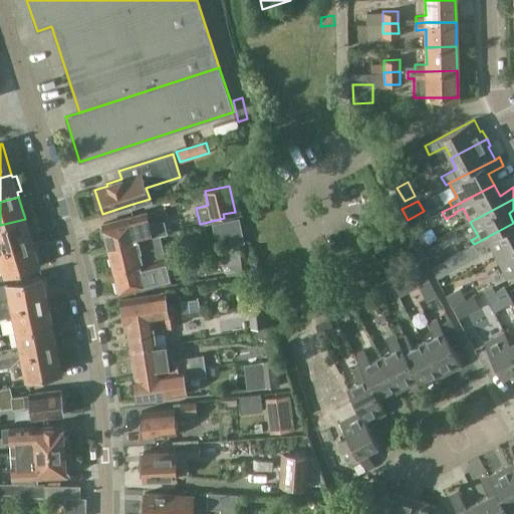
[(241,215),(211,223),(214,235),(227,232),(230,244),(247,240),(241,215)]
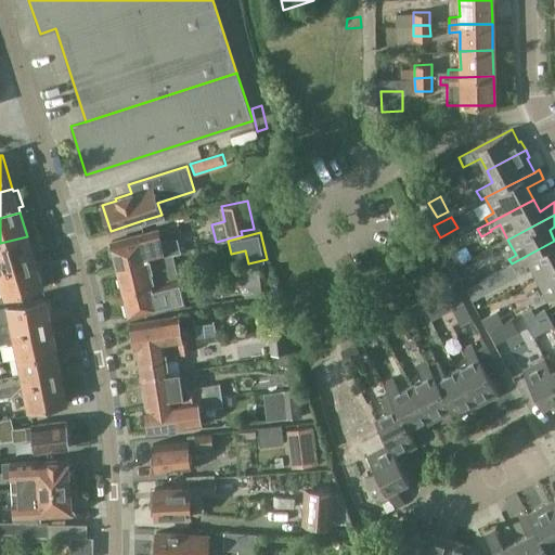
[(114,256),(117,268),(179,253),(176,240),(146,246),(143,234),(111,242),(111,245),(110,246),(112,256),(114,256)]
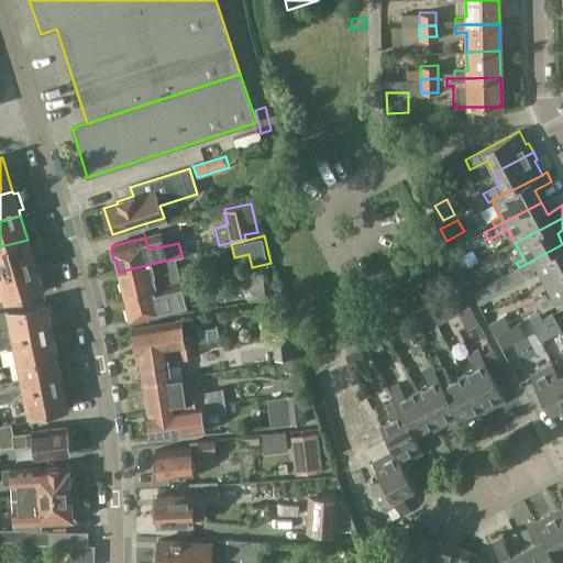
[(0,276),(35,266),(28,240),(0,246),(0,276)]
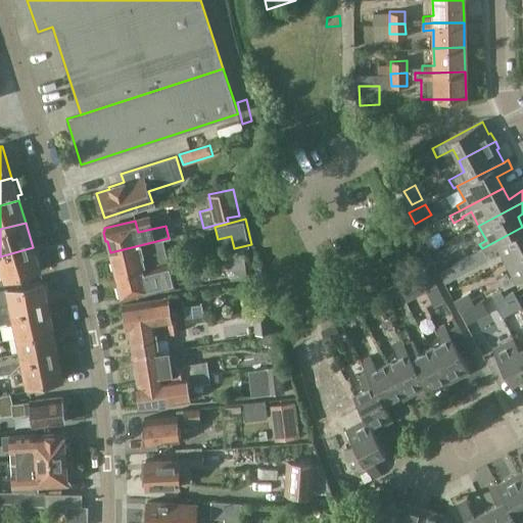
[(506,263),(522,252),(522,227),(482,248),(462,259),(468,271),(488,259),(496,255),(494,251),(498,249),(506,263)]
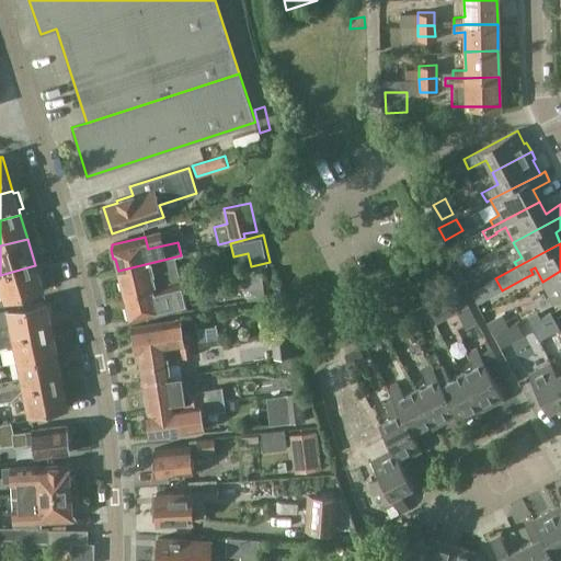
[(124,296),(157,287),(153,272),(189,263),(186,254),(181,255),(118,271),(124,296)]
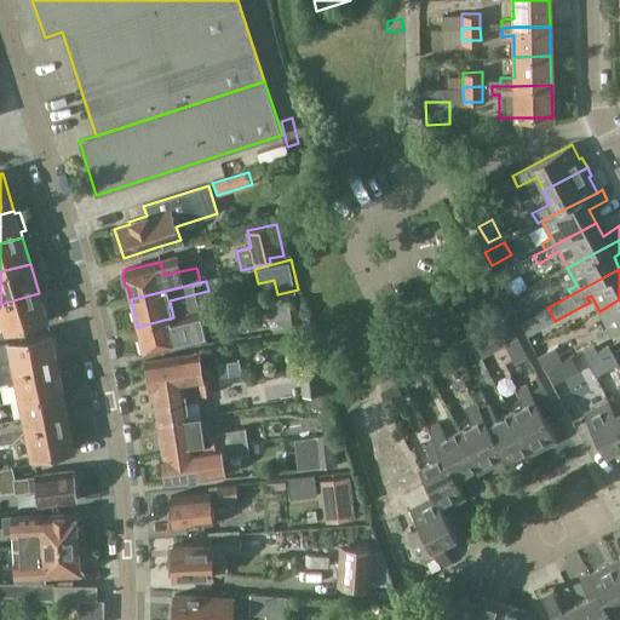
[(39,293),(0,304),(0,314),(6,332),(47,320),(39,293)]
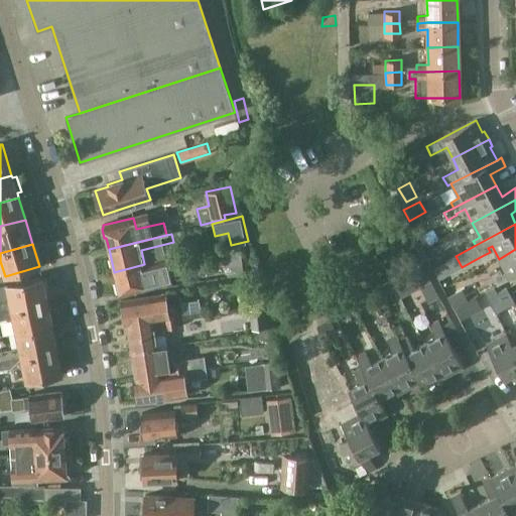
[(237,275),(249,274),(246,249),(234,250),(237,275)]
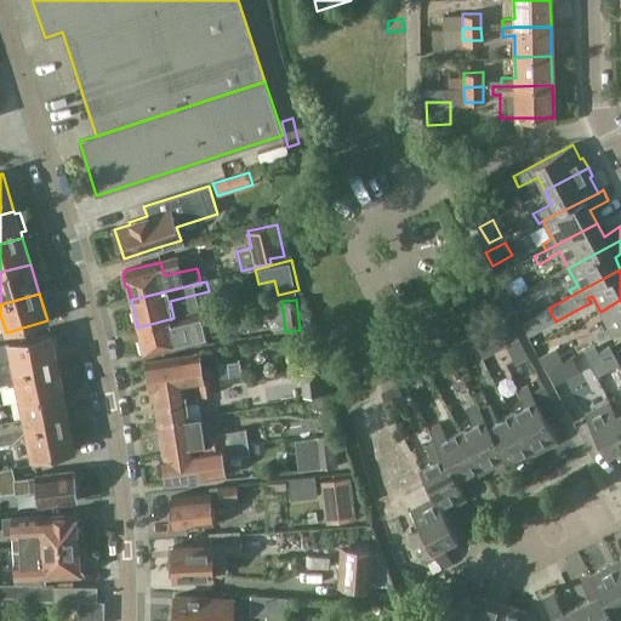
[(620,300),(600,312),(609,328),(604,330),(602,325),(591,331),(598,343),(620,331),(620,300)]
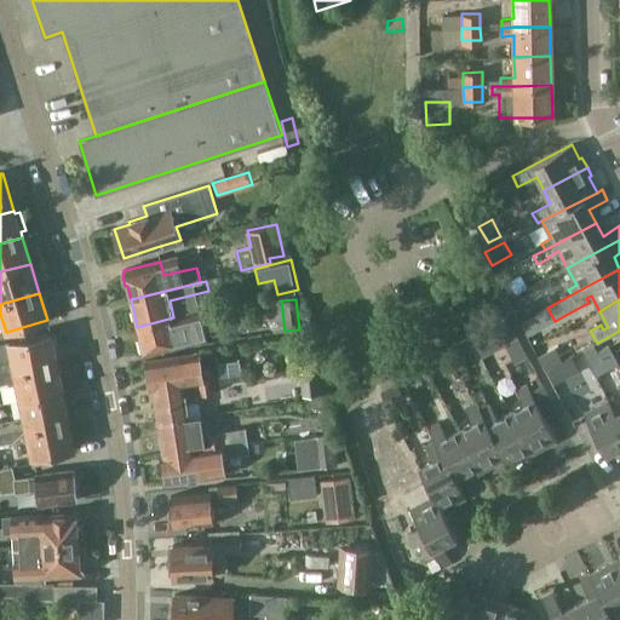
[(518,322),(537,313),(530,302),(514,311),(518,322)]
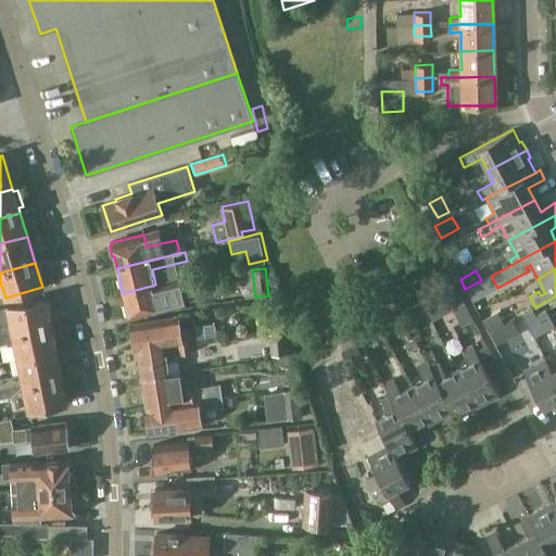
[(155,285),(123,293),(129,318),(162,310),(186,304),(179,279),(155,285)]
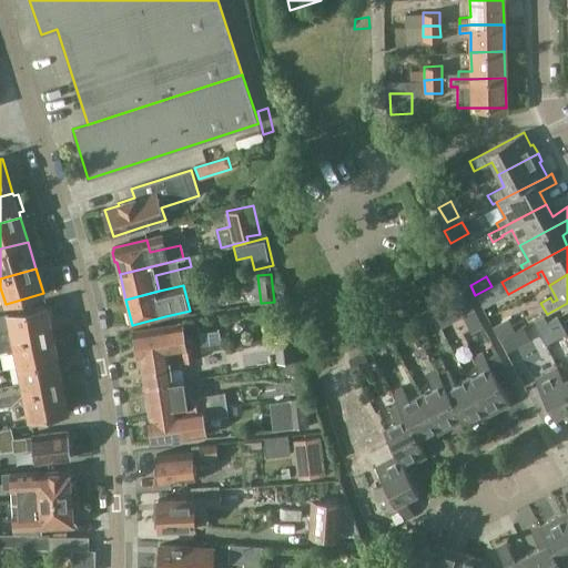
[(482,307),(495,300),(490,290),(476,296),(482,307)]
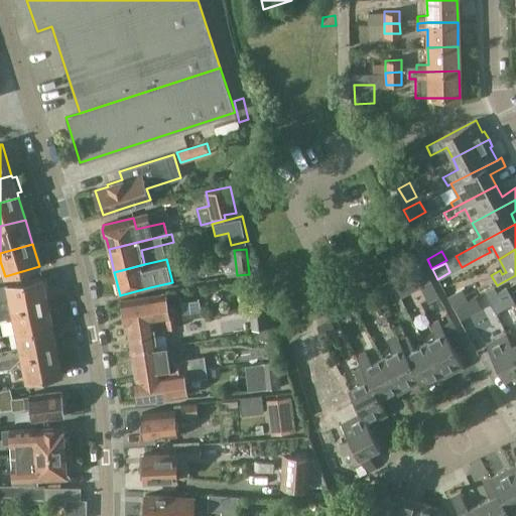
[(424,271),(394,287),(400,299),(430,283),(424,271)]
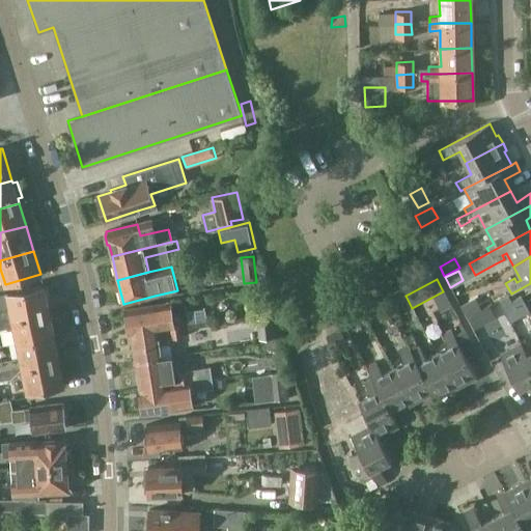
[(0,319),(11,317),(49,310),(44,285),(6,292),(9,307),(0,309),(0,319)]
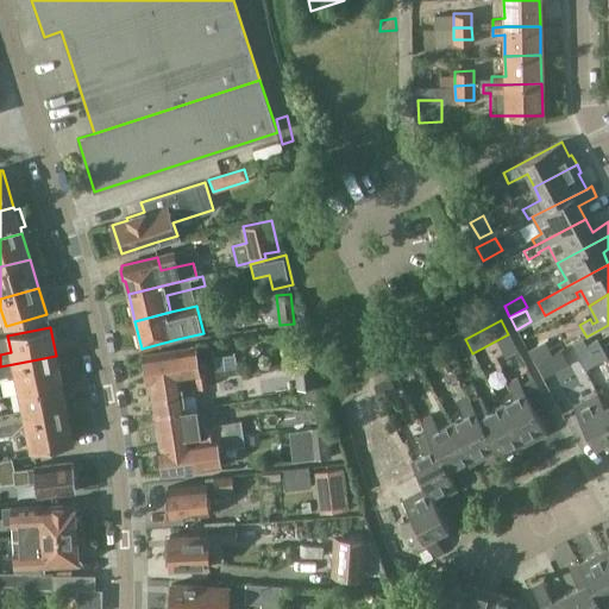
[(582,338),(571,344),(576,353),(588,347),(586,345),(583,339),(582,338)]
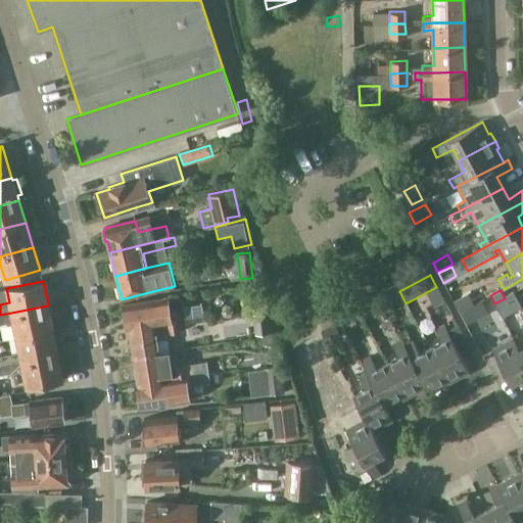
[(467,292),(453,300),(459,312),(473,303),(467,292)]
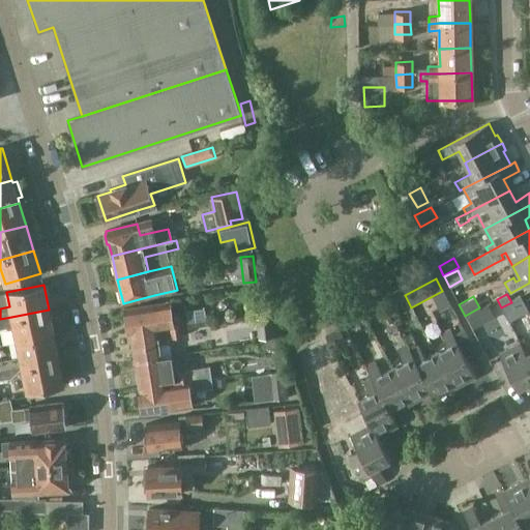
[(131,335),(184,328),(182,313),(165,315),(167,328),(160,329),(156,303),(124,308),(128,333),(131,333),(131,335)]
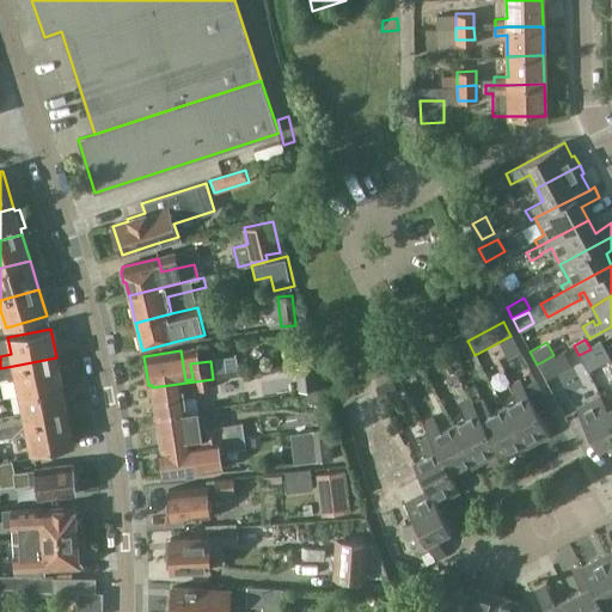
[(19,395),(62,386),(56,357),(13,366),(0,368),(0,375),(16,373),(19,395)]
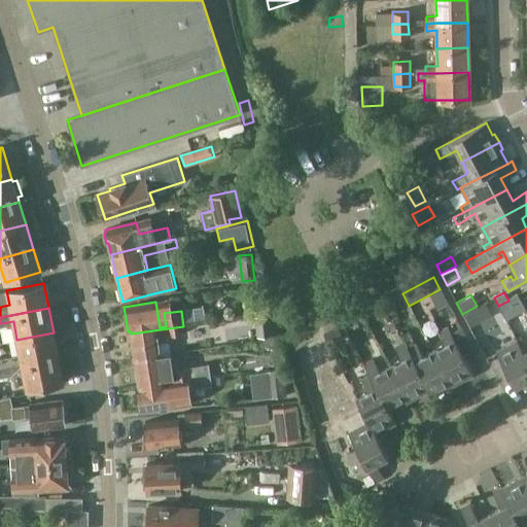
[(471,310),(463,314),(469,324),(477,321),(471,310)]
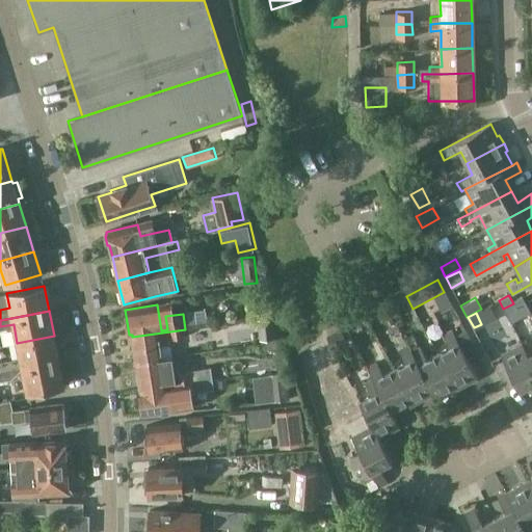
[(260,340),(275,338),(273,318),(259,319),(260,340)]
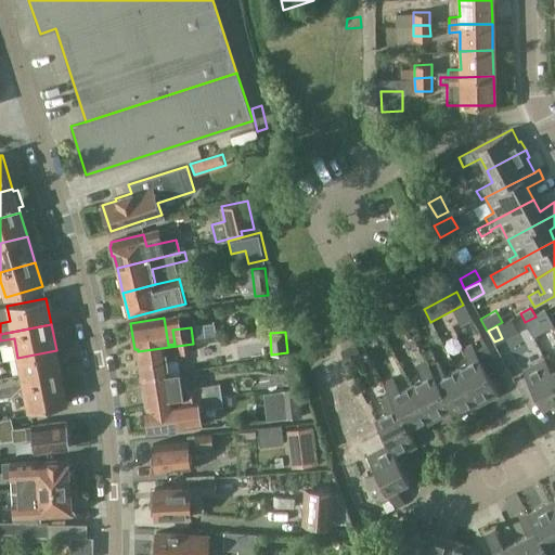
[(142,381),(180,376),(179,372),(169,373),(167,360),(179,359),(178,353),(194,351),(193,344),(138,351),(142,381)]
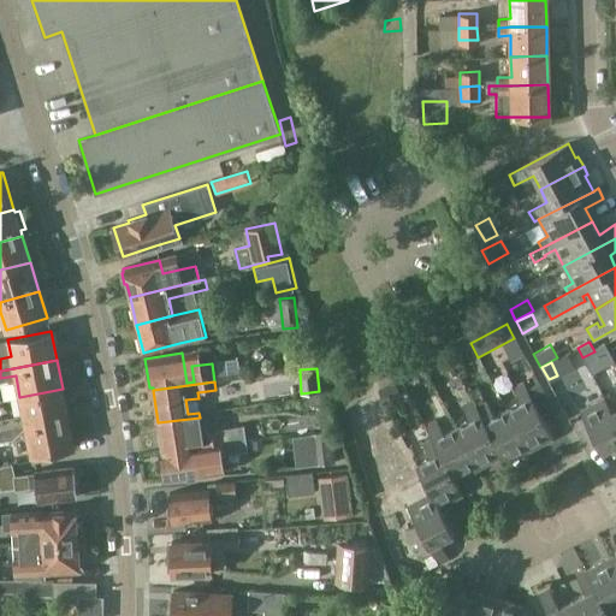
[(539,383),(527,389),(540,415),(552,409),(539,383)]
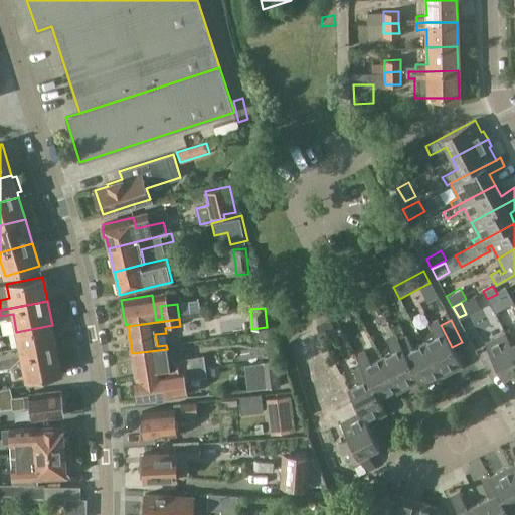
[(425,341),(444,375),(462,366),(452,347),(441,325),(438,321),(428,326),(435,337),(425,341)]
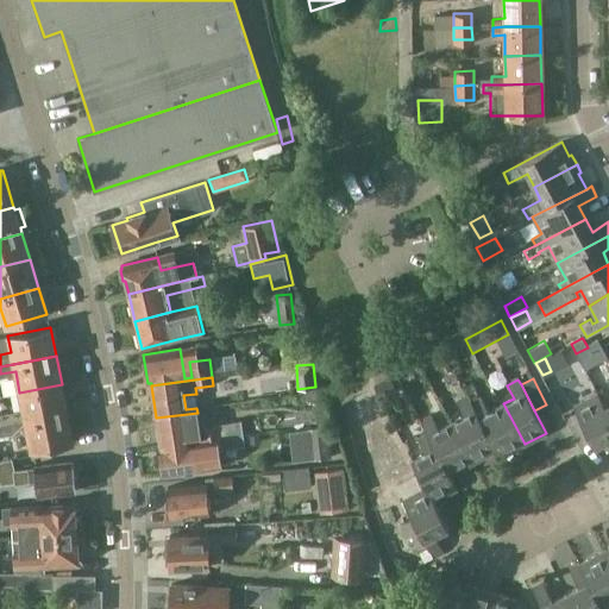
[(0,425),(25,420),(67,413),(62,384),(19,393),(23,409),(0,413),(0,425)]
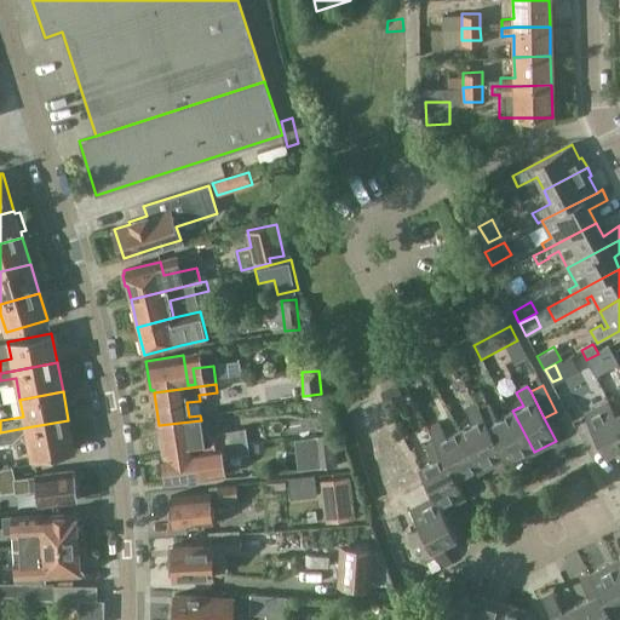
[(482,391),(472,396),(476,403),(480,409),(489,405),(482,391)]
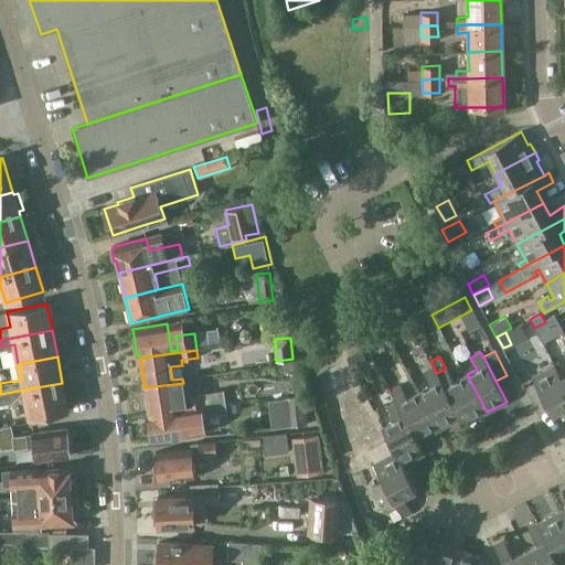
[(280,379),(296,376),(295,364),(279,366),(280,379)]
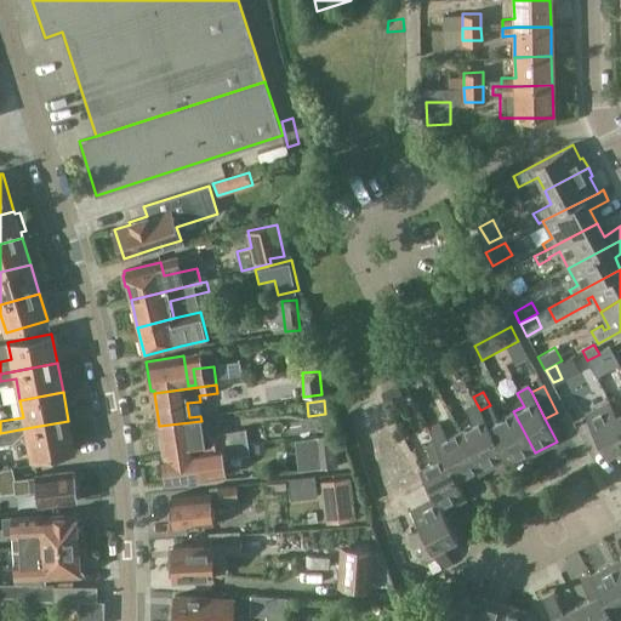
[(620,422),(616,415),(609,402),(585,415),(605,456),(620,449),(620,422)]
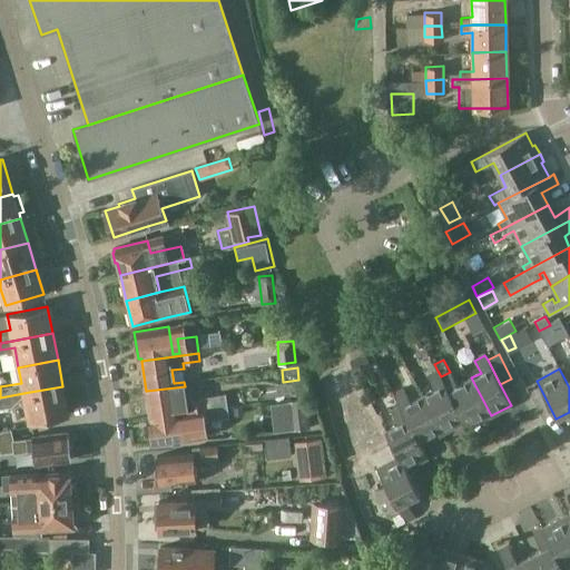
[(463,422),(441,376),(438,371),(428,376),(434,389),(422,395),(442,433),(463,422)]
